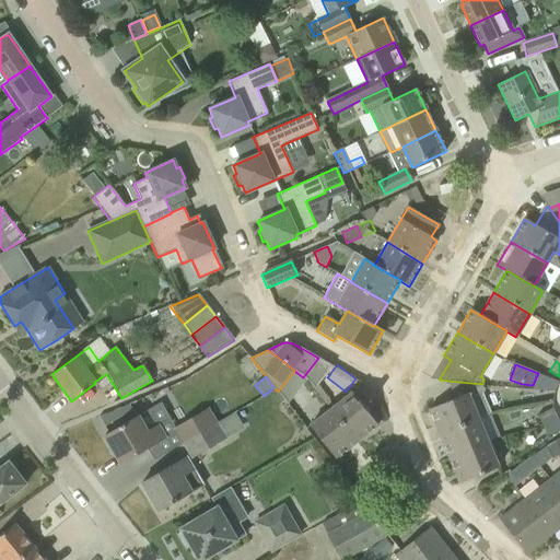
[(429,409),(439,434),(477,418),(467,394),(482,387),(482,384),(447,381),(454,398),(429,409)]
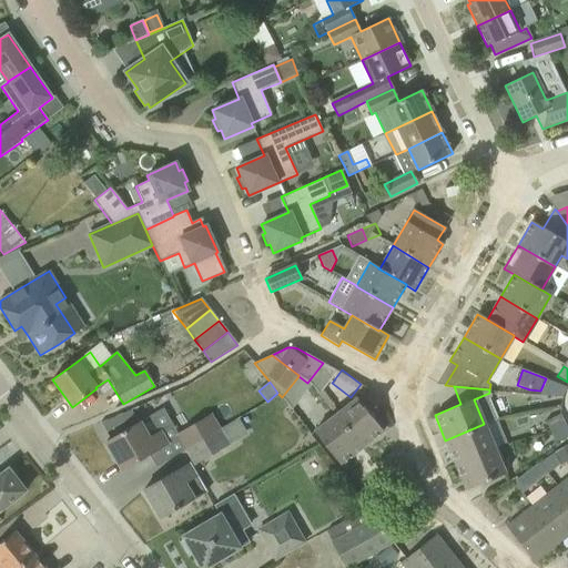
[(383,432),(371,416),(373,415),(371,411),(368,413),(356,398),(335,415),(362,448),(383,432)]
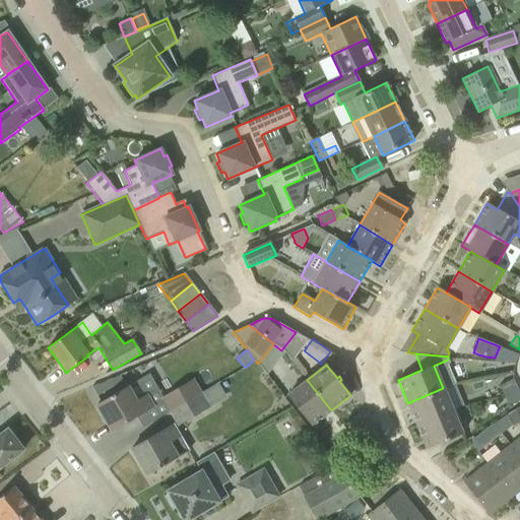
[(149,374),(96,404),(113,431),(130,420),(137,416),(164,401),(166,400),(164,398),(159,391),(149,374)]
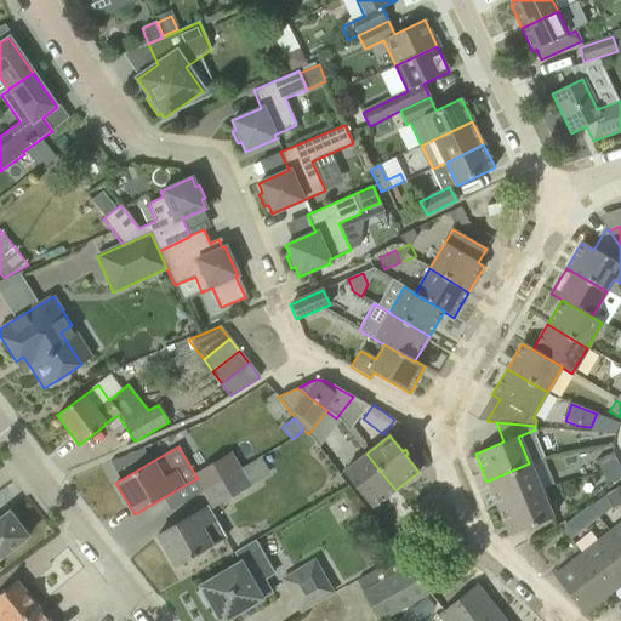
[(198,478),(195,479),(203,493),(238,472),(240,471),(231,454),(195,476),(198,478)]
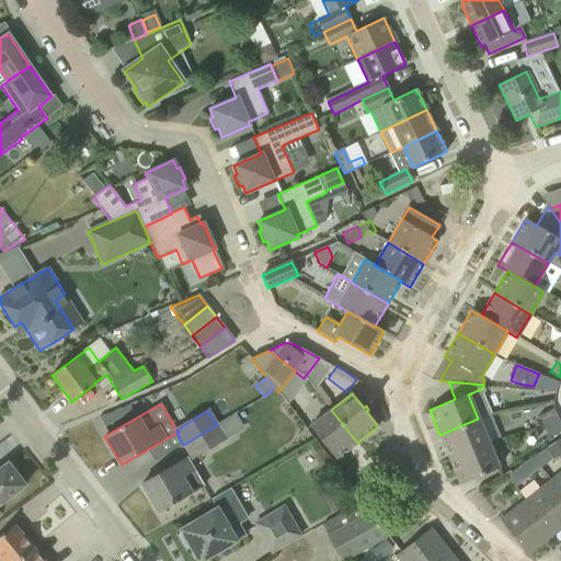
[(357,443),(331,410),(310,426),(335,459),(357,443)]
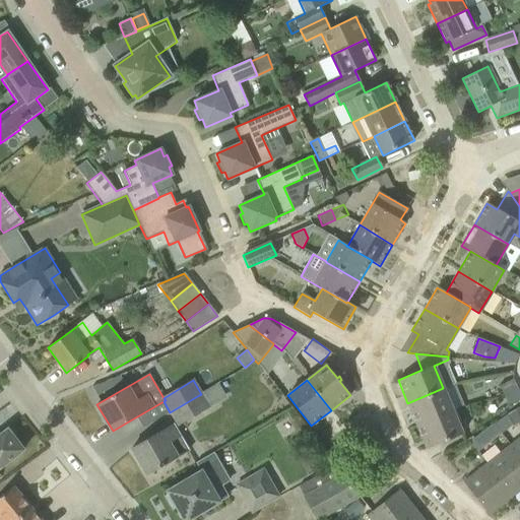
[(499,386),(504,395),(516,389),(512,380),(499,386)]
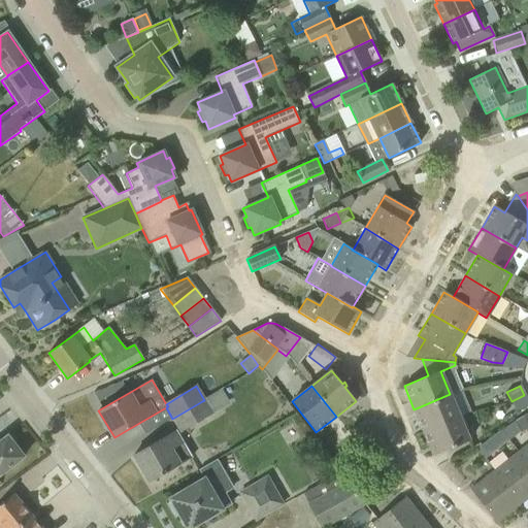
[(202,401),(172,419),(180,432),(229,403),(221,390),(204,400),(202,401)]
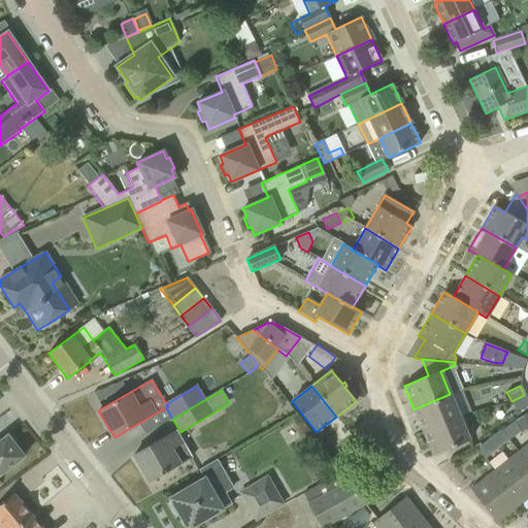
[(414,409),(423,432),(460,417),(450,394),(414,409)]
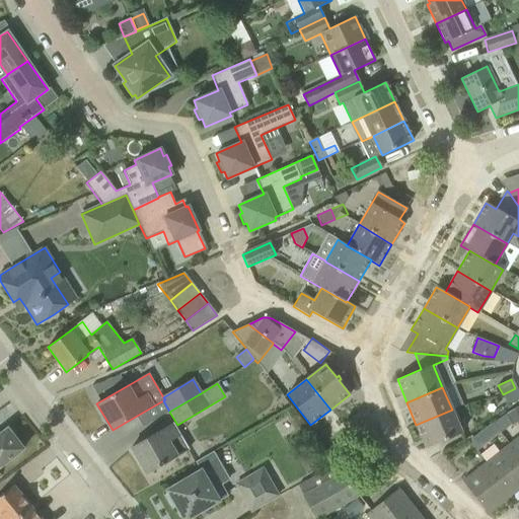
[(518,395),(515,388),(503,394),(507,404),(518,398),(518,395)]
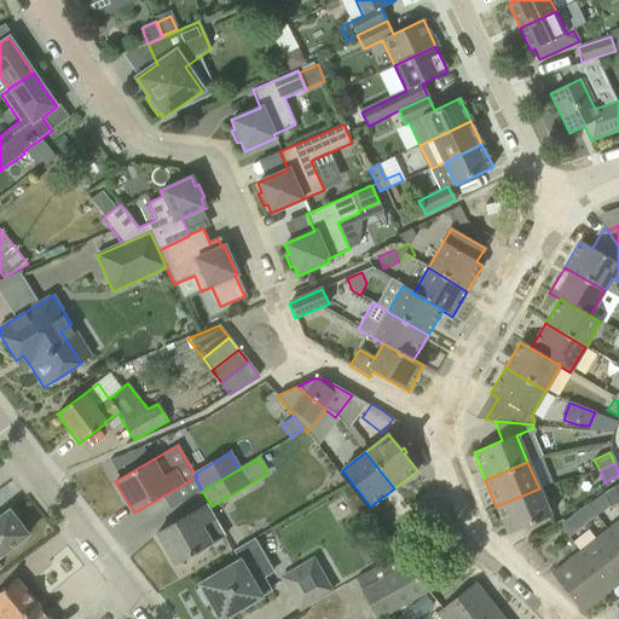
[(618,484),(605,493),(612,505),(618,501),(618,484)]
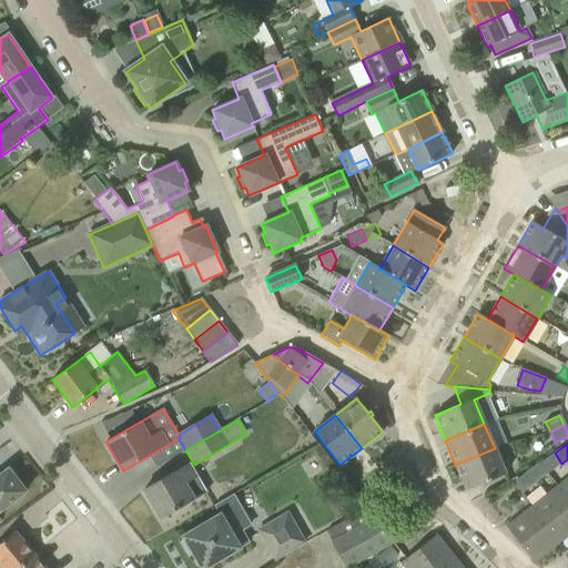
[(495,448),(455,465),(466,490),(505,474),(495,448)]
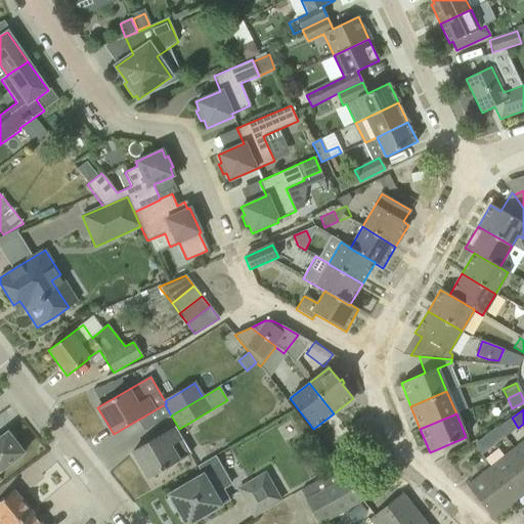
[(132,451),(148,479),(188,455),(173,428),(132,451)]
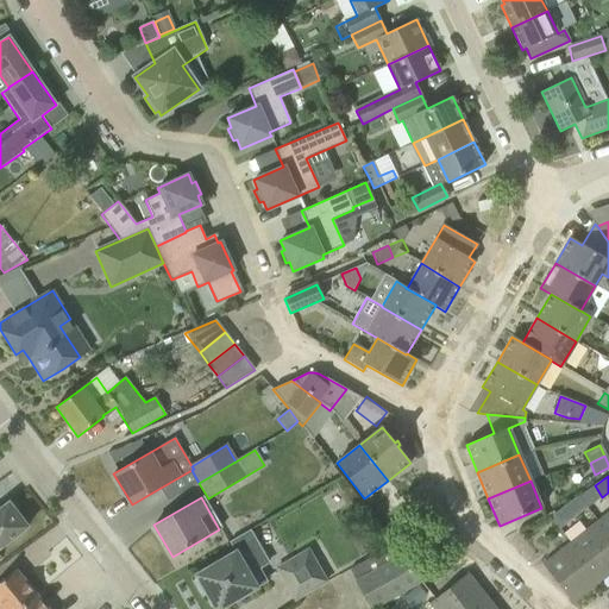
[(0,547),(27,527),(8,502),(0,508),(0,547)]
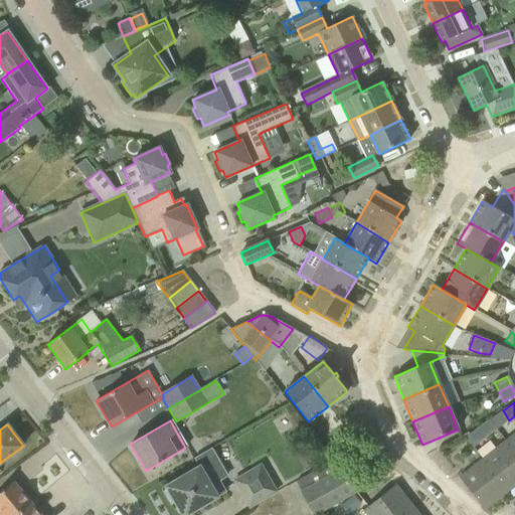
[(514,433),(505,442),(514,454),(514,433)]
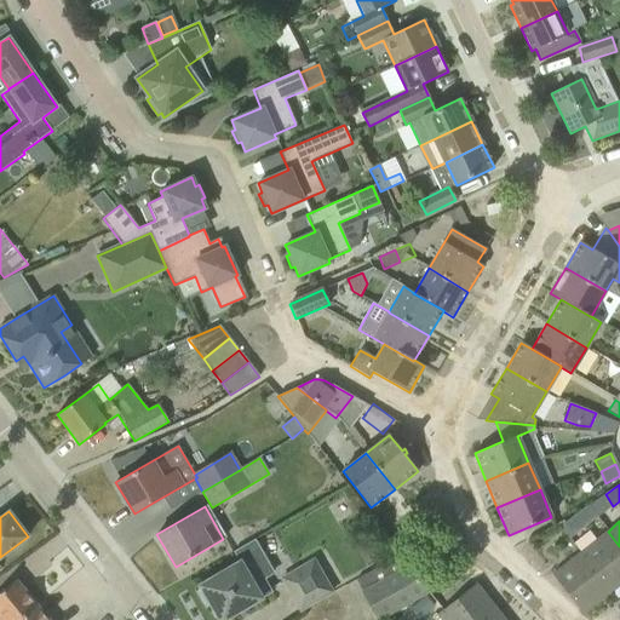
[(619,546),(608,532),(580,554),(610,592),(619,584),(619,546)]
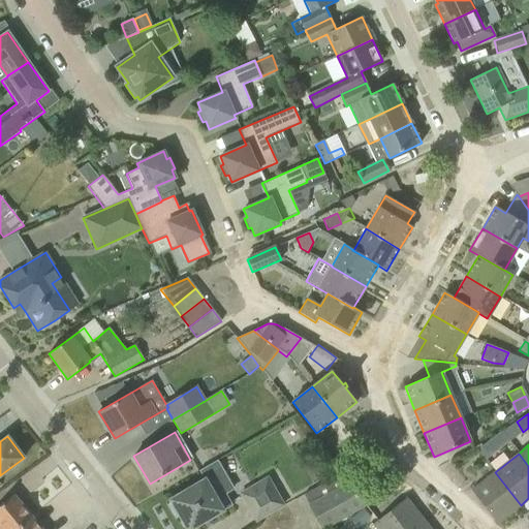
[(191,528),(232,505),(226,494),(232,491),(216,461),(198,471),(204,479),(169,499),(170,502),(169,504),(177,517),(179,516),(186,528),(191,528)]
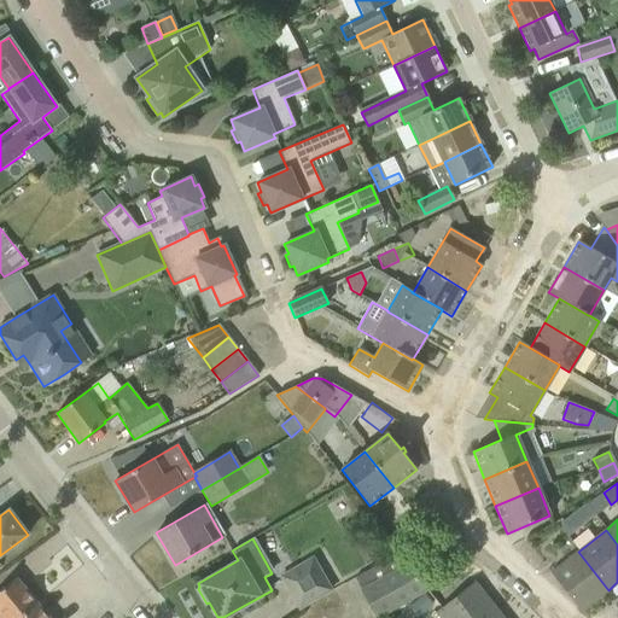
[(608,590),(578,552),(551,573),(581,612),(608,590)]
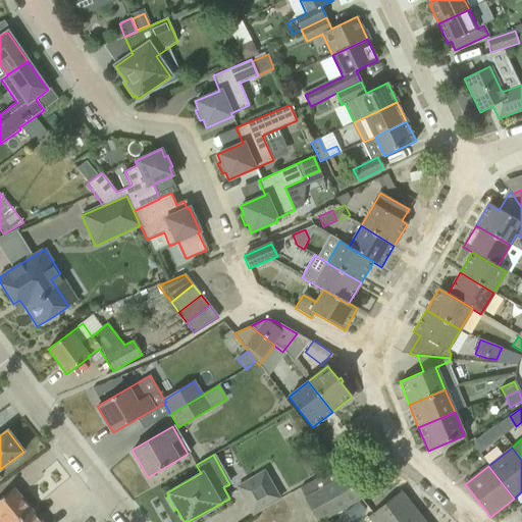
[(237,486),(253,514),(280,498),(264,470),(237,486)]
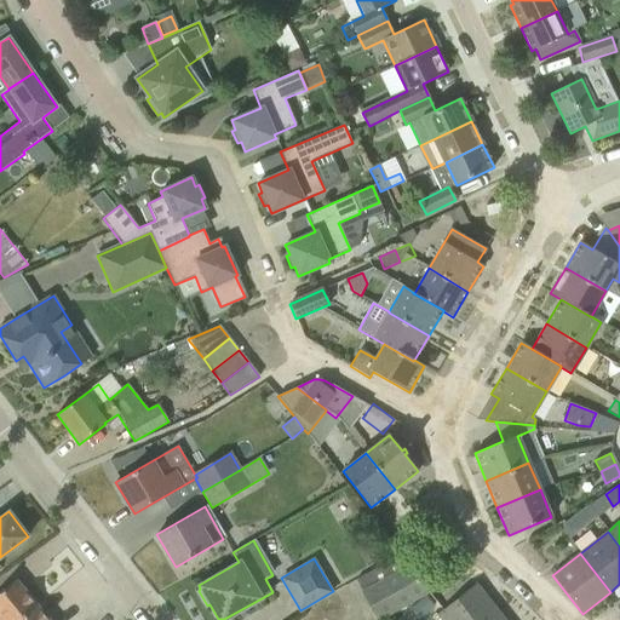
[(379,619),(430,592),(408,566),(363,591),(379,619)]
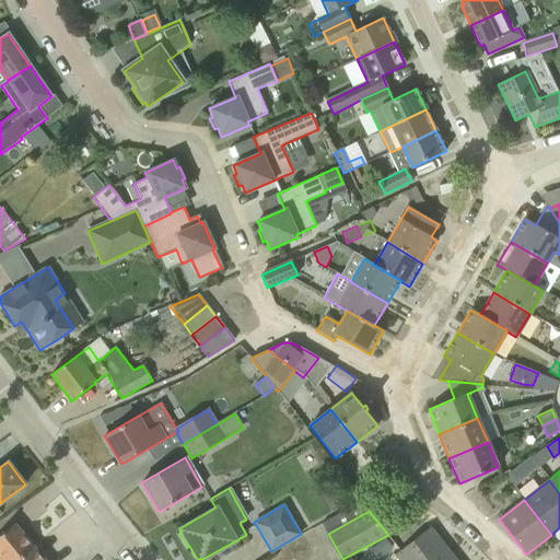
[(0,535),(0,559),(18,559),(33,548),(13,524),(0,535)]
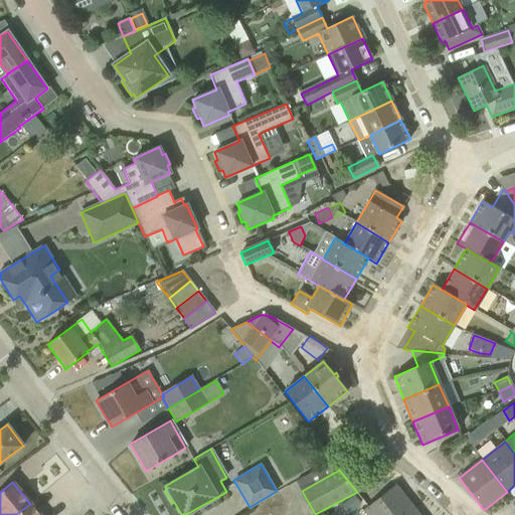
[(362,511),(365,514),(403,514),(413,508),(394,485),(362,511)]
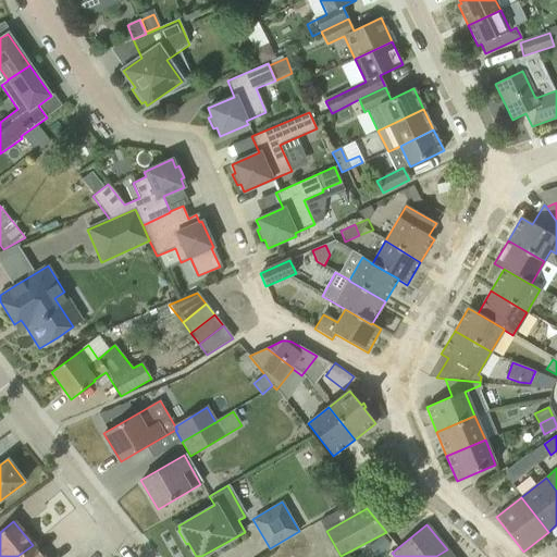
[(42,556),(33,545),(17,556),(42,556)]
